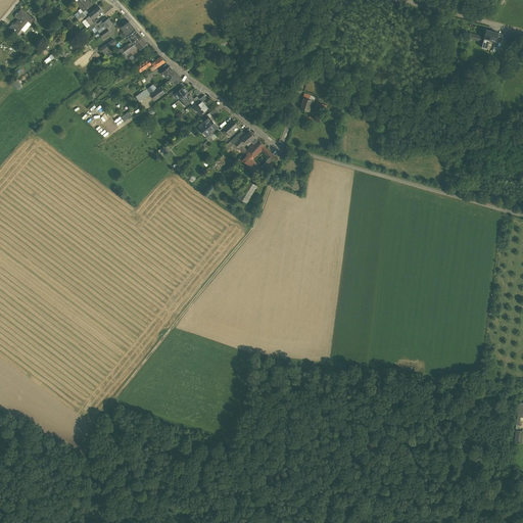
[(91,5),(87,0),(81,0),(77,3),(84,11),(91,5)]
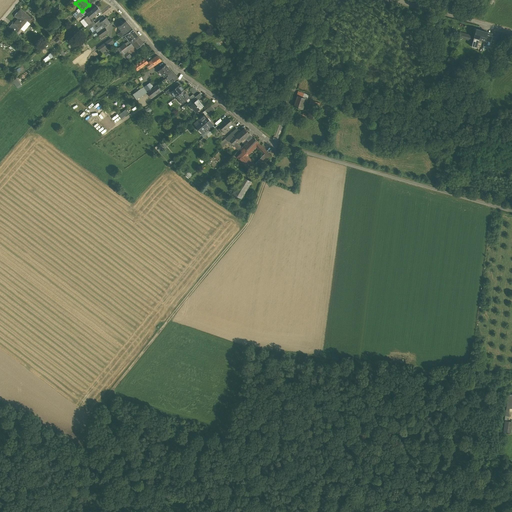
[(96,6),(87,14),(88,15),(90,18),(91,18),(100,10),(96,6)]
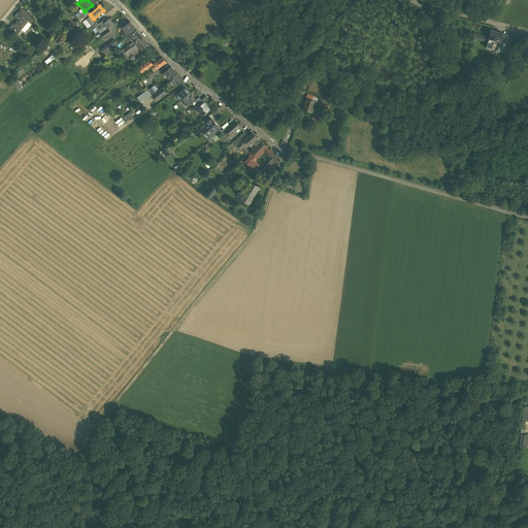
[(32,20),(22,10),(15,17),(19,20),(14,24),(22,30),(28,22),(29,24),(32,20)]
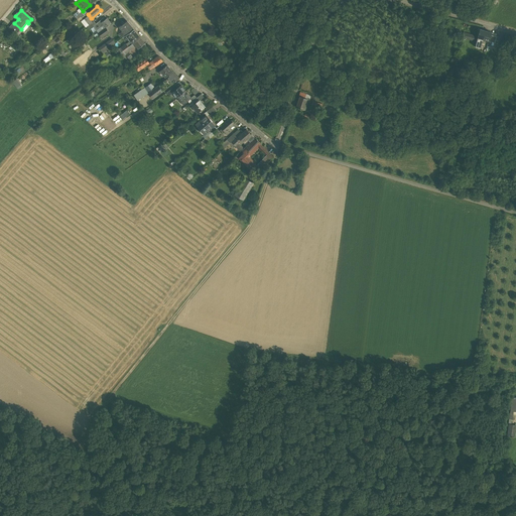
[(96,23),(93,26),(97,30),(103,25),(101,22),(104,20),(103,18),(96,23)]
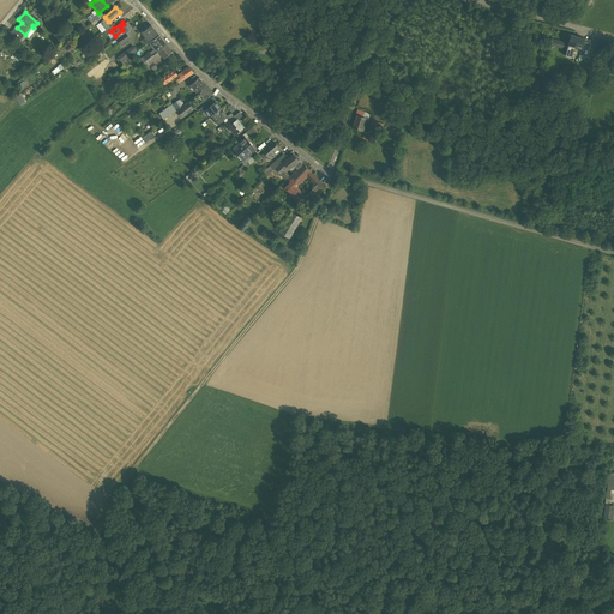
[(124,24),(120,26),(122,30),(125,32),(126,32),(132,28),(127,22),(124,24)]
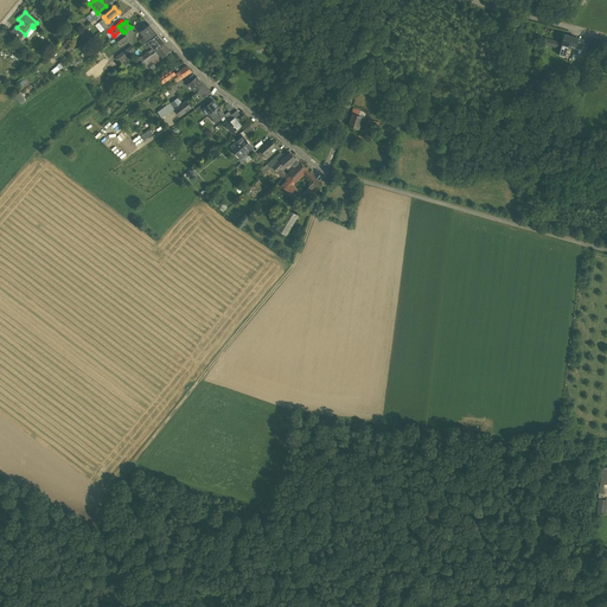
[(149,25),(140,32),(142,34),(145,38),(154,31),(149,25)]
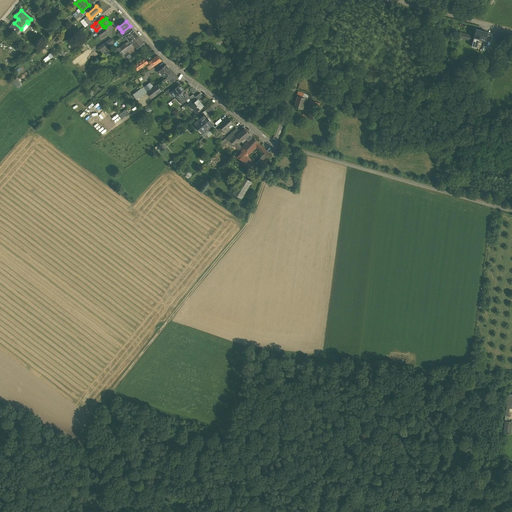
[(130,26),(122,32),(123,33),(120,35),(121,37),(125,35),(133,29),(130,26)]
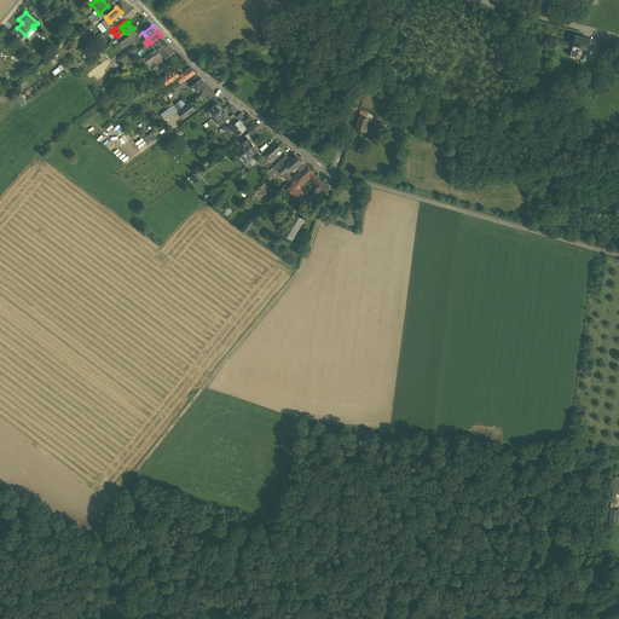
[(126,33),(117,39),(120,42),(122,45),(131,39),(127,33),(126,33)]
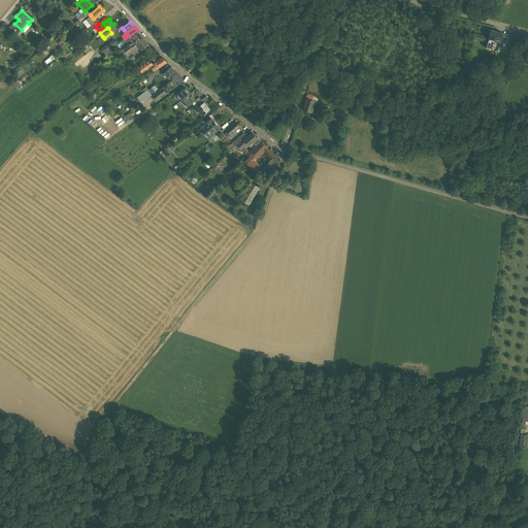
[(137,30),(129,36),(135,44),(136,44),(143,38),(137,30)]
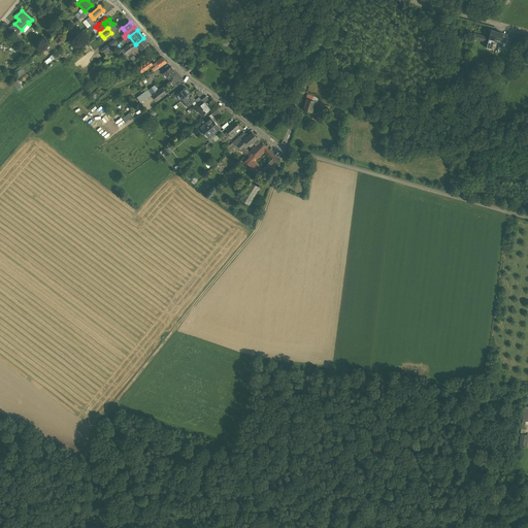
[(502,33),(491,30),(490,33),(489,33),(488,35),(489,36),(489,38),(486,47),(491,50),(493,40),(500,42),(500,41),(502,35),(502,33)]
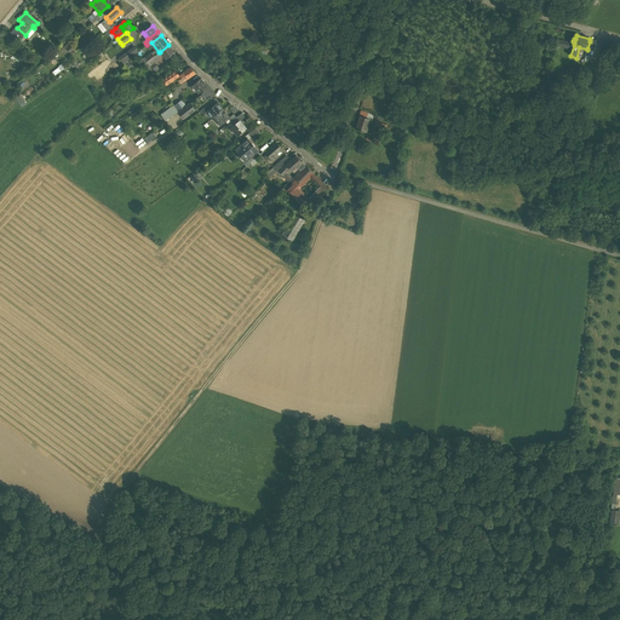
[(168,45),(160,52),(162,55),(166,58),(174,52),(168,45)]
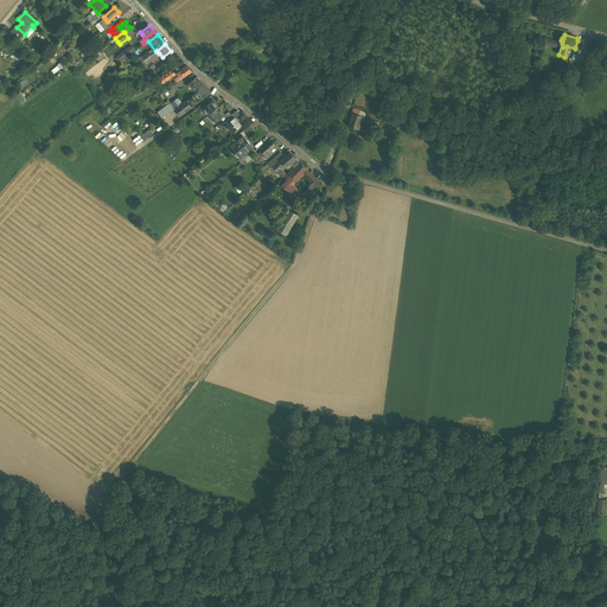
[(132,46),(116,57),(121,62),(125,59),(135,51),(132,46)]
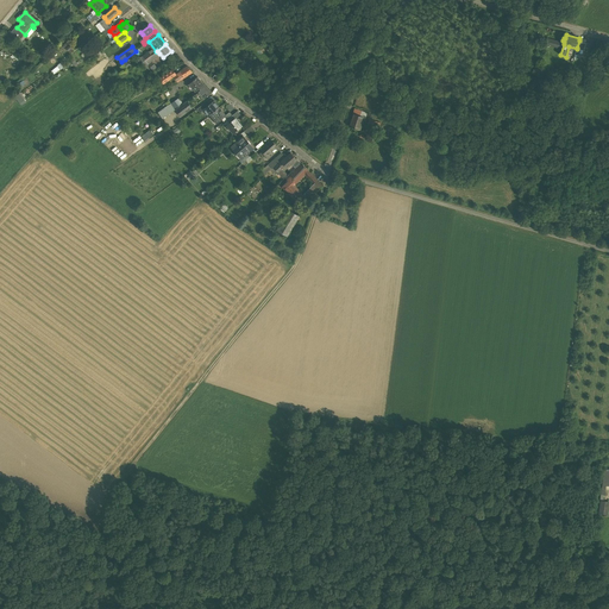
[(54,74),(63,67),(61,63),(51,70),(54,74)]
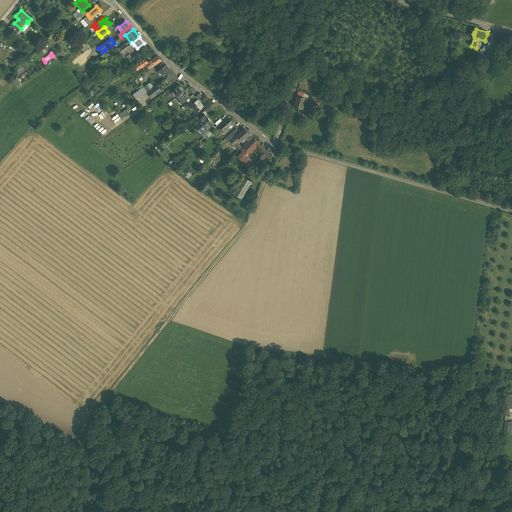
[(147,63),(146,64),(149,69),(161,61),(158,56),(147,63)]
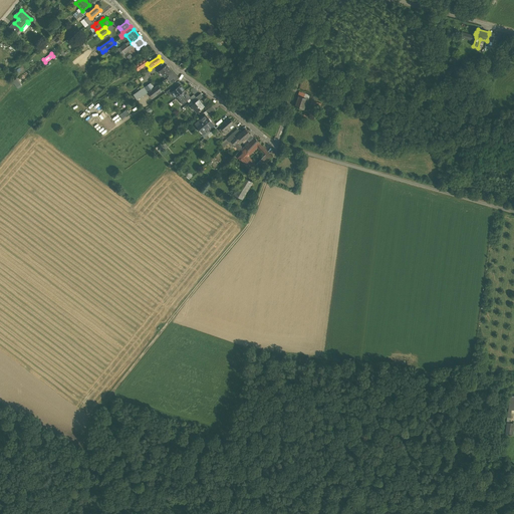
[(146,59),(136,66),(138,70),(147,64),(148,63),(146,59)]
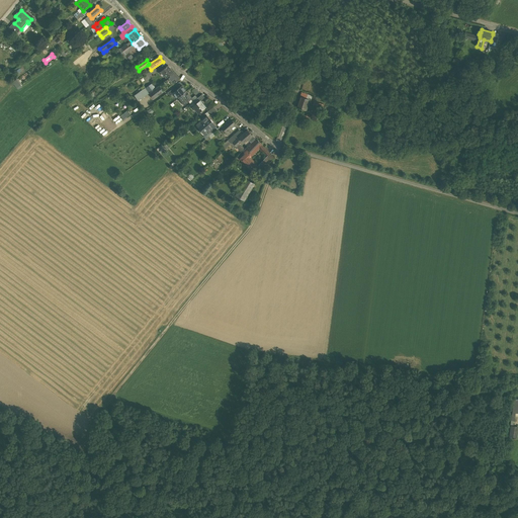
[(168,65),(160,72),(161,72),(166,78),(168,77),(167,77),(173,72),(173,71),(168,66),(168,65)]
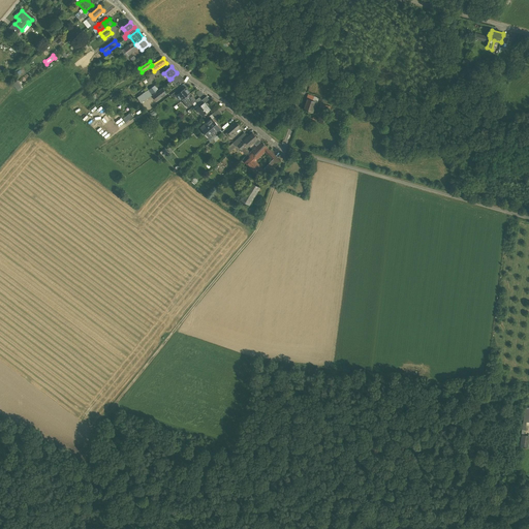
[(177,73),(170,79),(172,79),(173,81),(176,84),(178,86),(184,81),(177,73)]
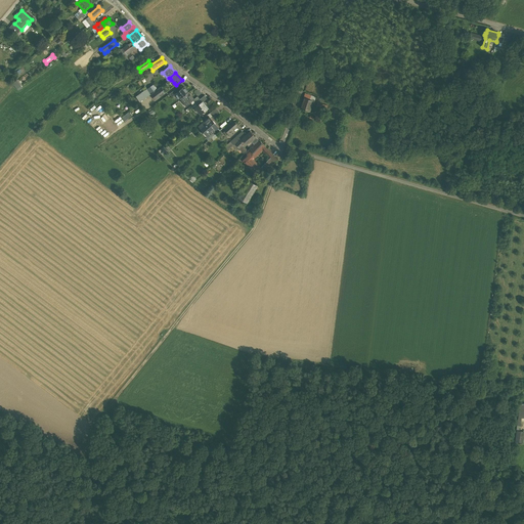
[(12,83),(17,90),(23,87),(16,80),(12,83)]
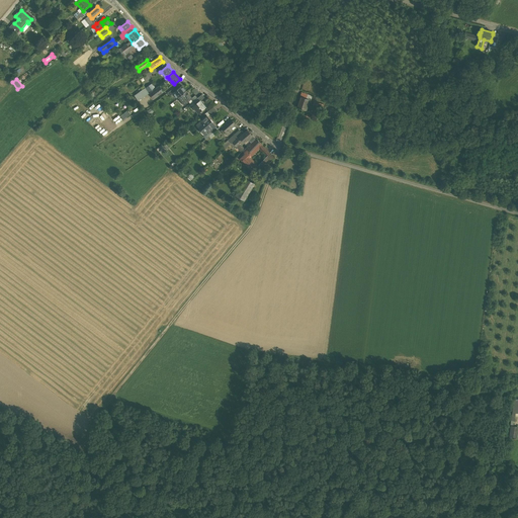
[(167,86),(164,82),(159,86),(164,91),(164,92),(168,88),(166,86),(167,86)]
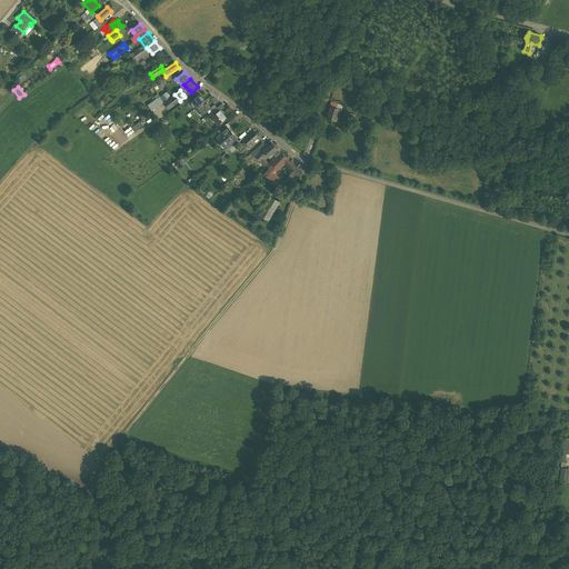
[(170,98),(167,92),(159,97),(163,102),(170,98)]
